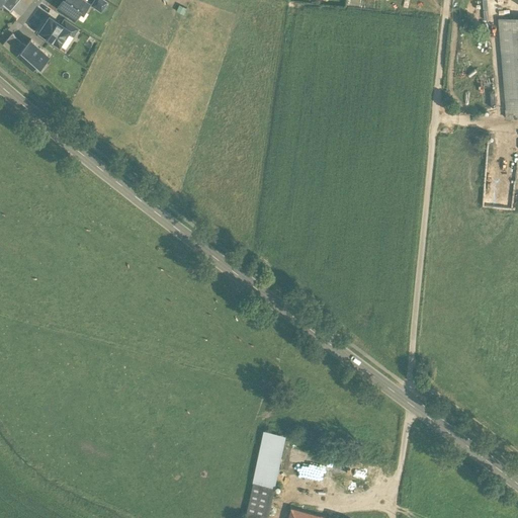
[(2,0),(1,1),(10,9),(17,0),(2,0)]
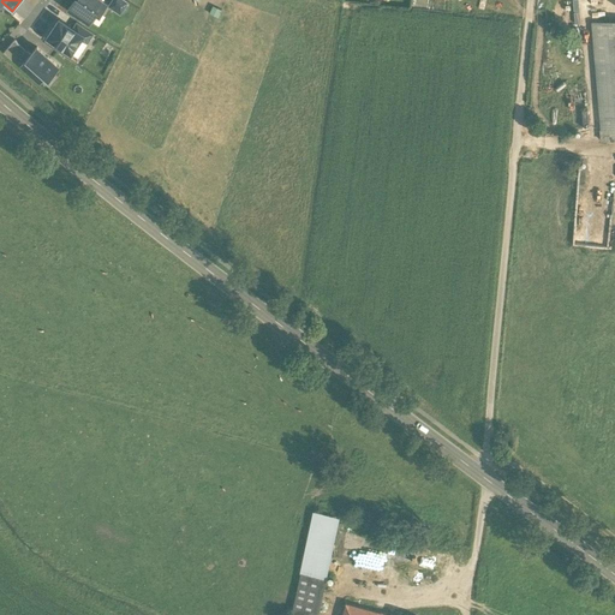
[(106,3),(102,0),(72,0),(69,6),(89,19),(95,10),(100,12),(106,3)]
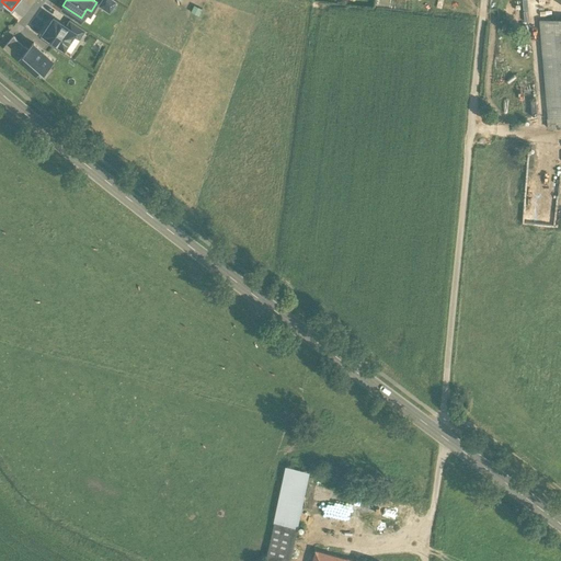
[(117,0),(116,0),(101,0),(99,4),(110,12),(117,0)]
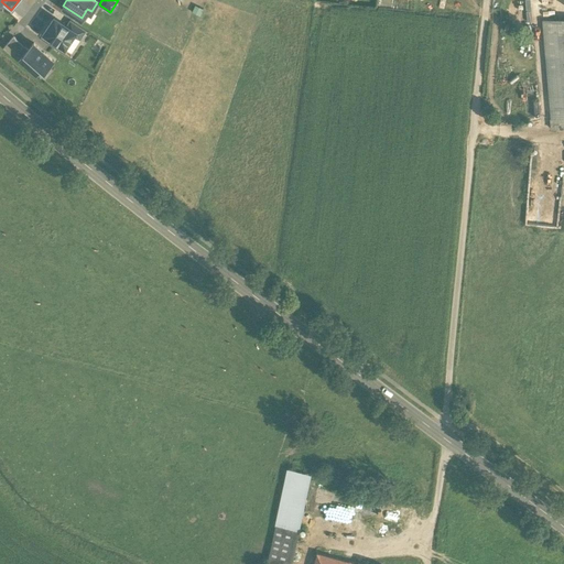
[(66,24),(54,15),(43,32),(65,47),(74,34),(76,31),(66,24)]
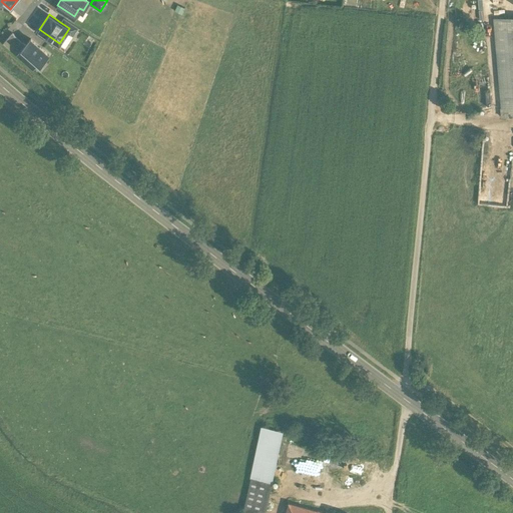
[(512,15),(494,17),(501,107),(512,105),(512,15)]
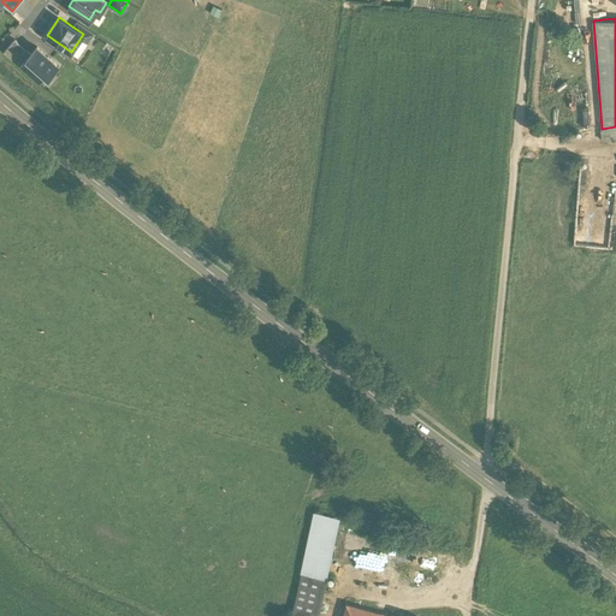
[(94,33),(77,21),(72,27),(83,34),(81,37),(88,42),(94,33)]
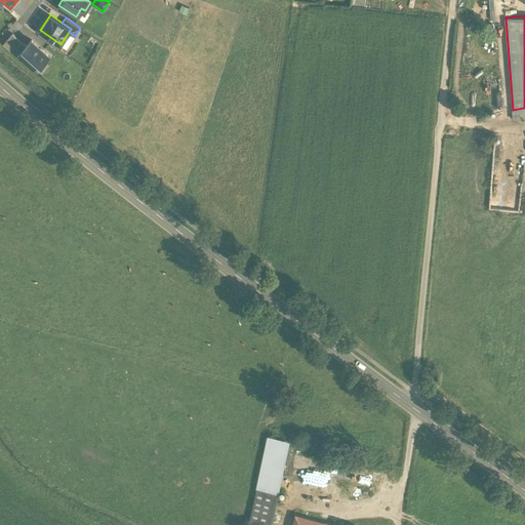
[(16,56),(18,54),(26,45),(12,33),(2,44),(16,56)]
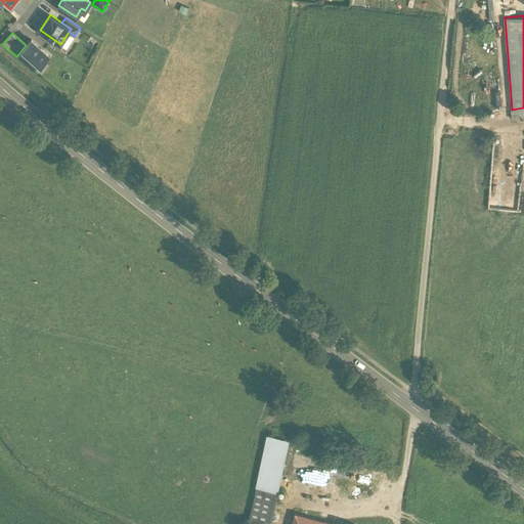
[(50,56),(32,39),(26,45),(18,54),(34,69),(40,61),(43,64),(50,56)]
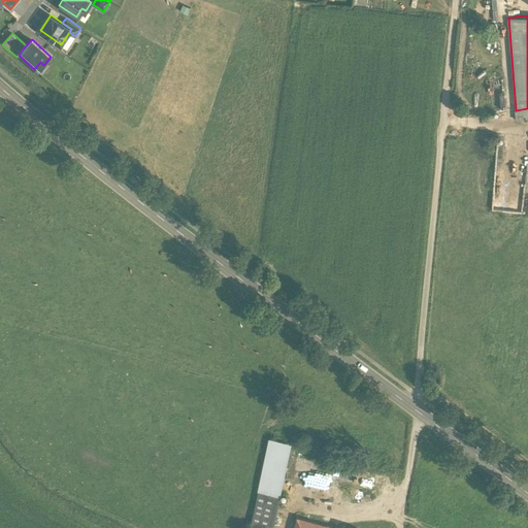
[(527,108),(516,110),(515,110),(516,119),(527,118),(527,108)]
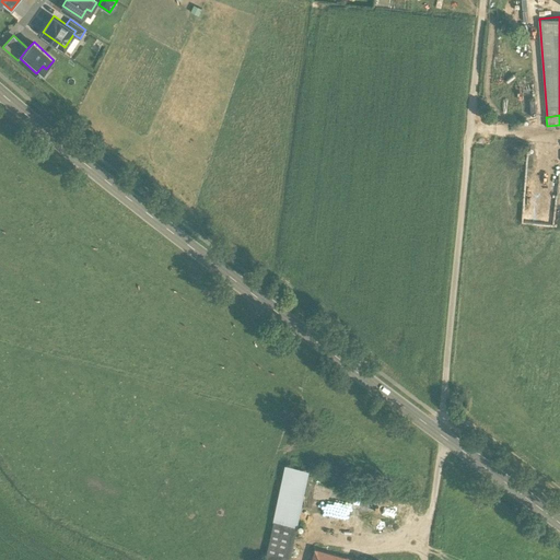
[(286,469),(273,522),(296,526),(307,474),(286,469)]
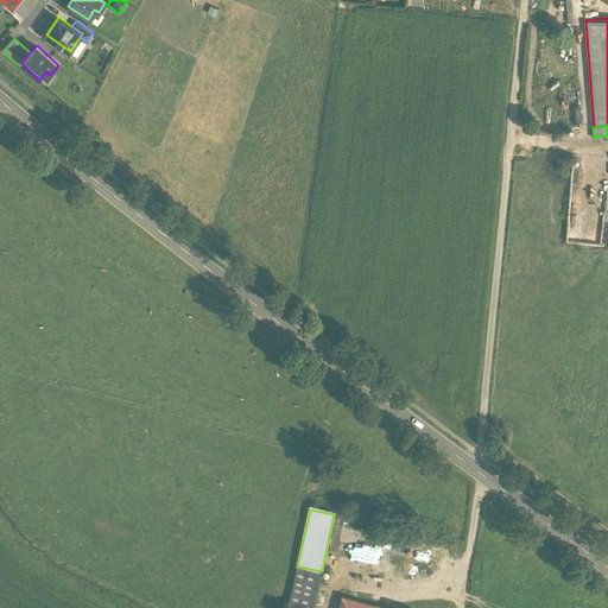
[(346,544),(441,568),(445,553),(349,530),(346,544)]
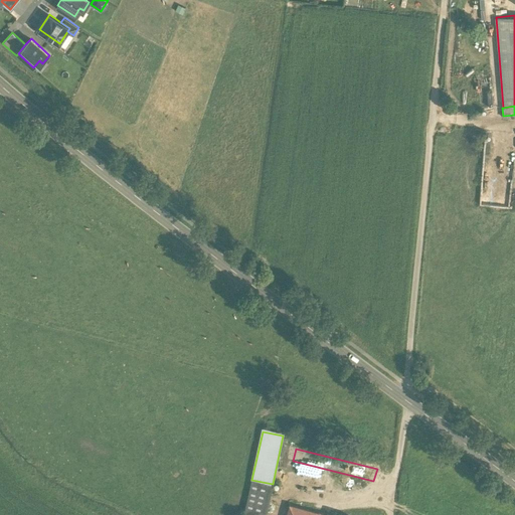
[(273,484),(251,480),(245,509),(264,513),(267,514),(273,484)]
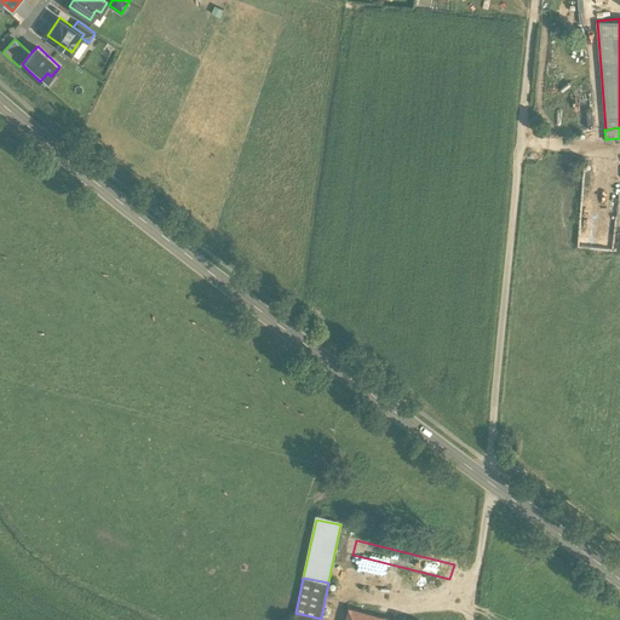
[(377,619),(379,616),(348,608),(344,619),(377,619)]
